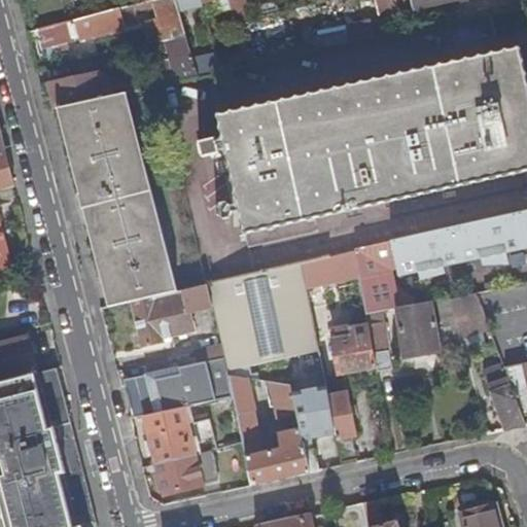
[(92,15),(88,0),(74,0),(79,19),(92,15)]
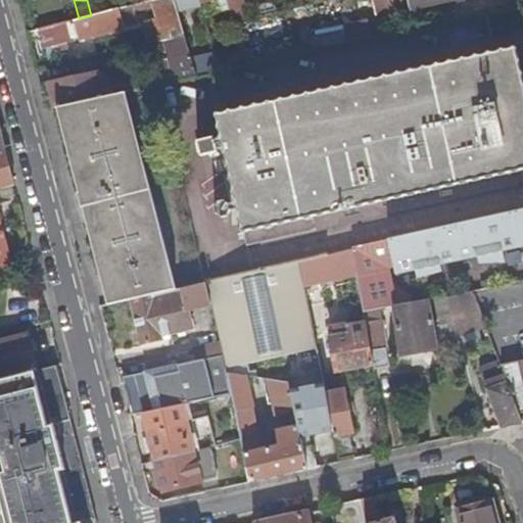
[(79,18),(74,19),(78,33),(90,30),(91,37),(126,28),(122,14),(130,12),(155,5),(159,25),(147,28),(151,43),(164,39),(185,35),(177,6),(174,0),(149,0),(129,5),(91,15),(79,18)]
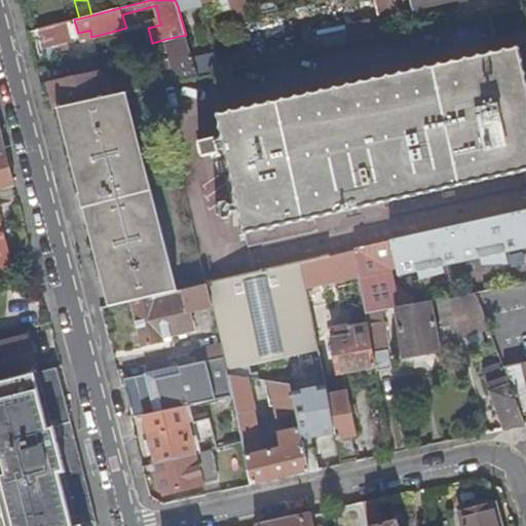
[(250,17),(245,0),(228,0),(235,21),(250,17)]
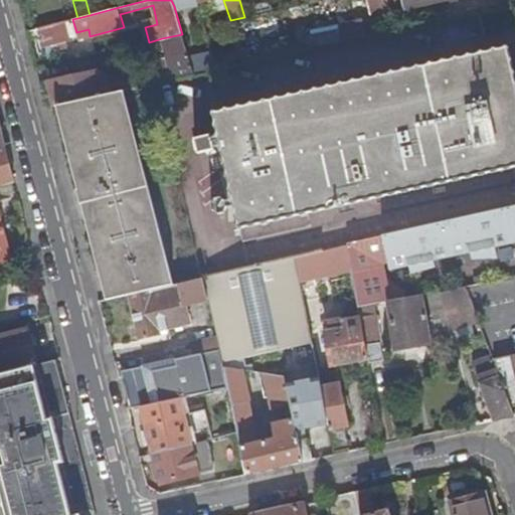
[(367,0),(369,9),(395,3),(396,10),(442,0),(367,0)]
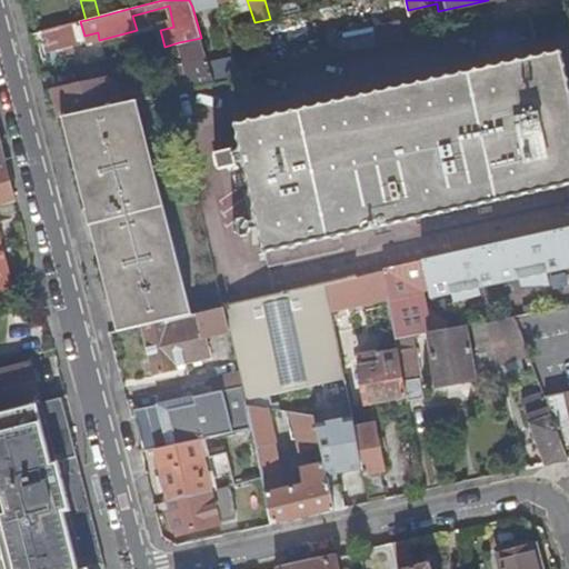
[(145,28),(141,13),(132,16),(137,30),(145,28)]
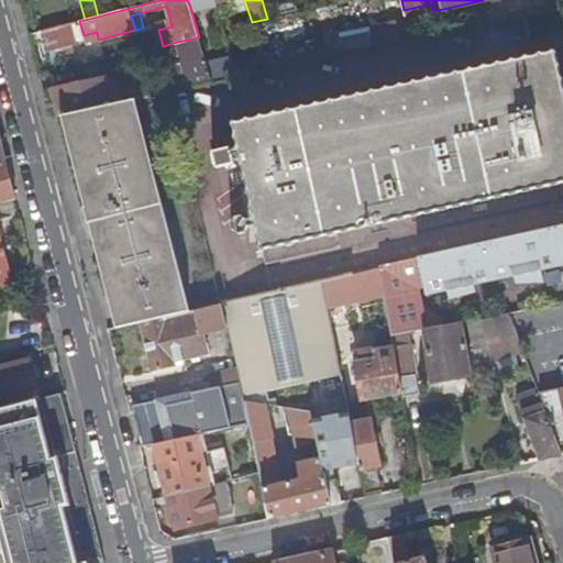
[(338,53),(398,40),(394,20),(333,33),(338,53)]
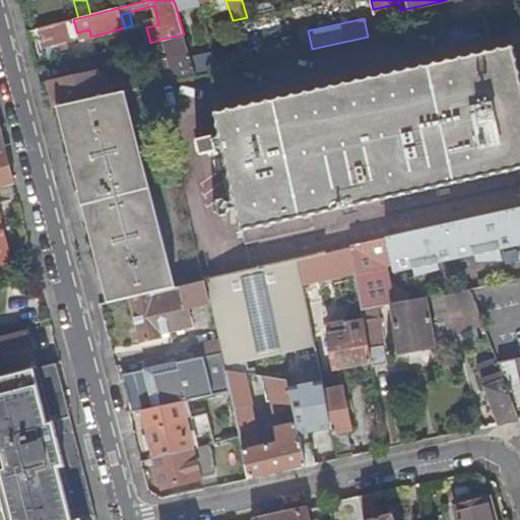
[(191,59),(184,35),(164,39),(175,79),(195,74),(191,59)]
